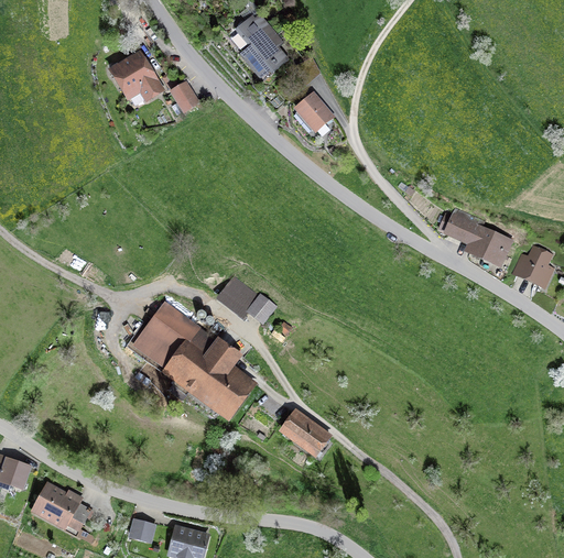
[(256,18),(252,14),(235,29),(250,46),(240,55),(262,79),(288,57),(278,47),(284,42),(260,14),(256,18)]
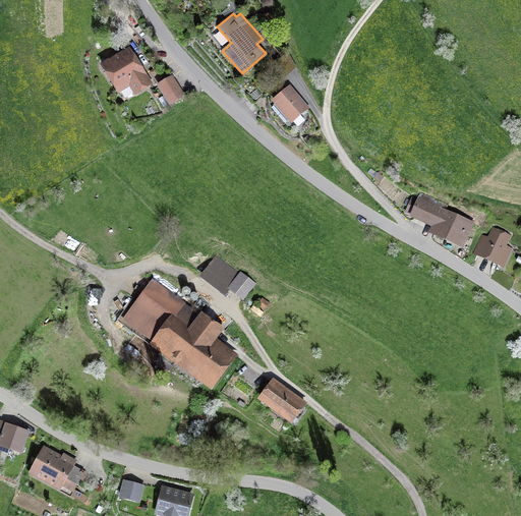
[(130,46),(99,63),(116,93),(128,86),(134,95),(153,83),(130,46)]
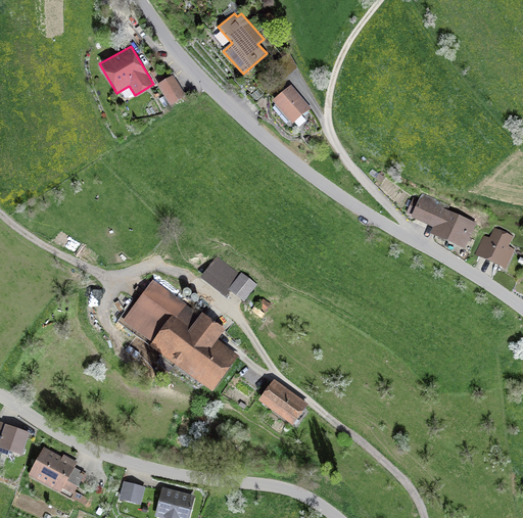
[(172,75),(155,84),(169,105),(184,96),(172,75)]
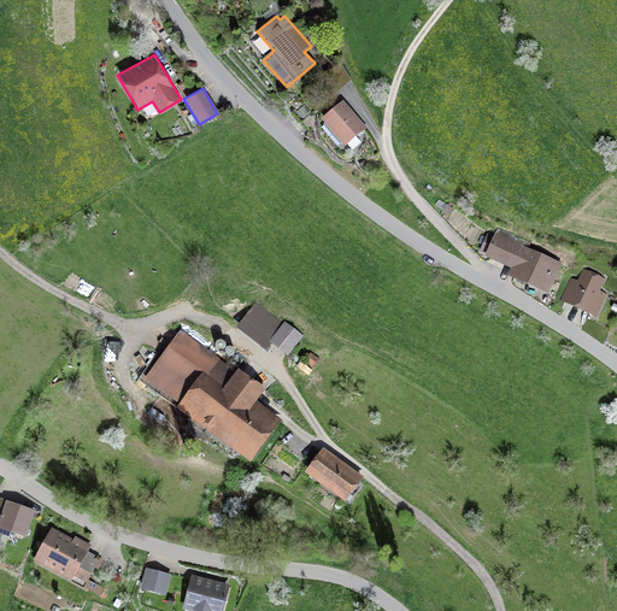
[(364,127),(341,101),(322,118),(346,144),(364,127)]
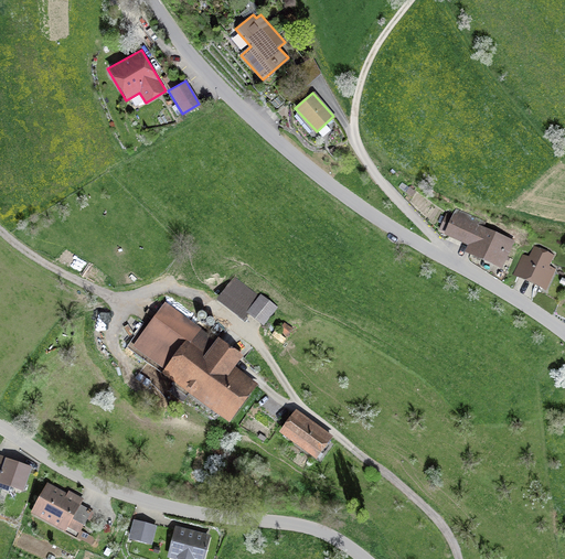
[(277,95),(269,101),(275,108),(283,101),(277,95)]
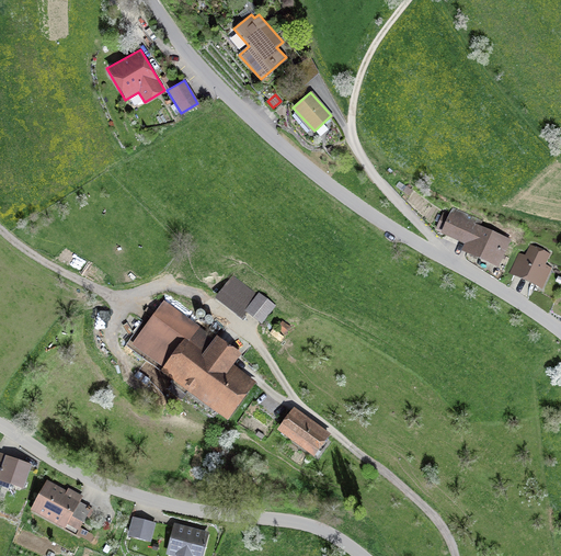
[(282,103),(275,110),(279,114),(286,109),(282,103)]
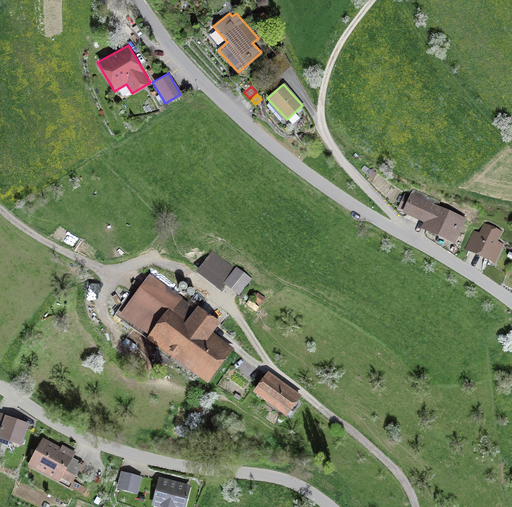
[(301,132),(298,135),(303,141),(306,138),(301,132)]
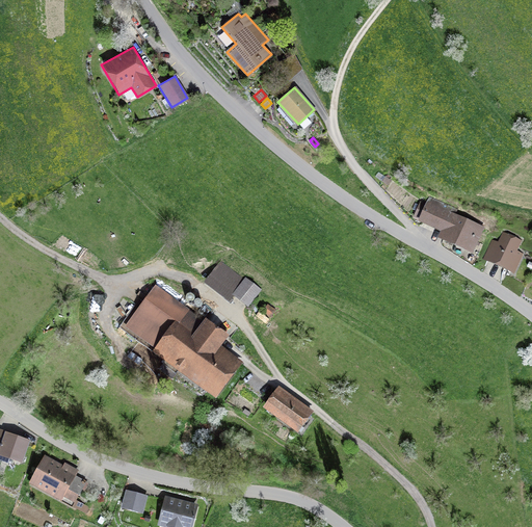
[(454,206),(429,195),(418,221),(443,232),(440,241),(473,256),(485,227),(451,212),(454,206)]
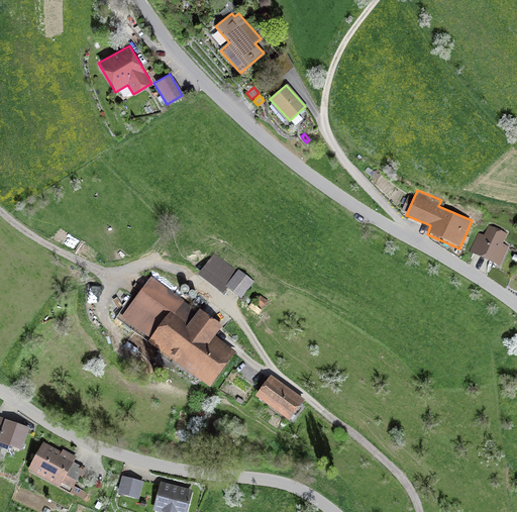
[(485,235),(477,231),(468,251),(500,266),(508,245),(502,242),(506,232),(489,224),(485,235)]
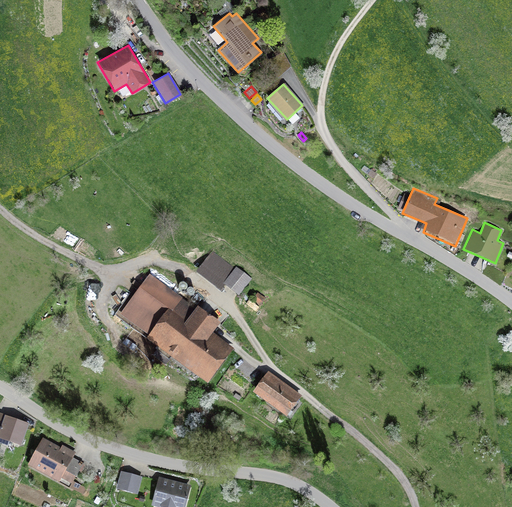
[(235,263),(212,245),(196,266),(221,285),(226,280),(239,290),(252,273),(236,261),(235,263)]
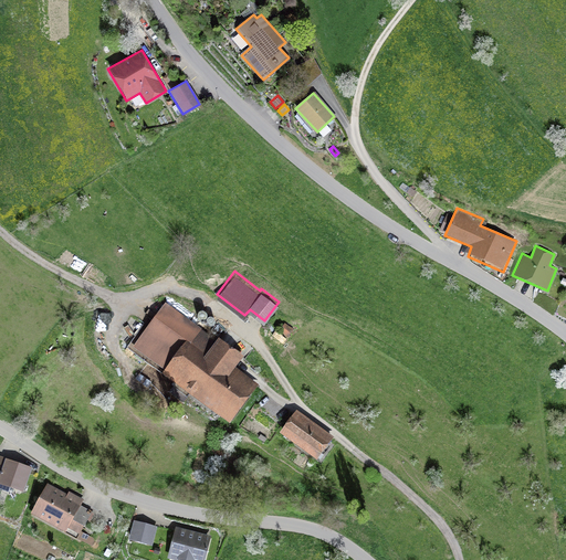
[(166,297),(129,349),(232,422),(260,383),(238,368),(248,354),(166,297)]
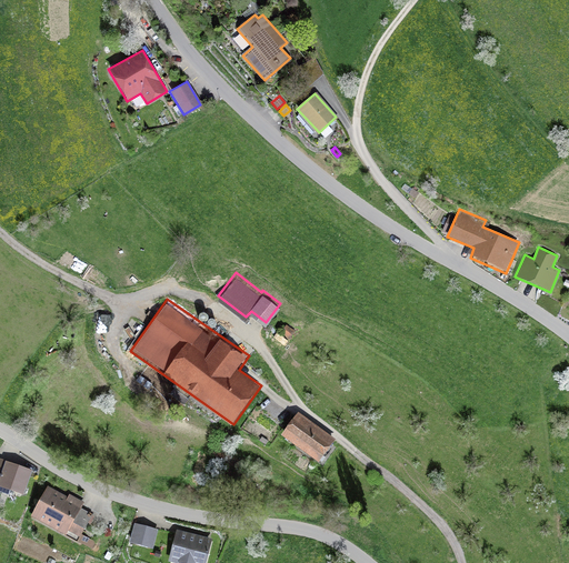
[(296,330),(286,323),(279,331),(290,339),(296,330)]
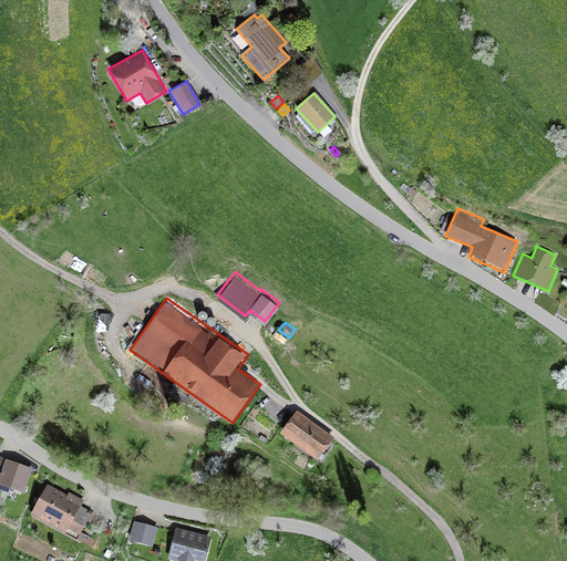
[(336,443),(297,413),(281,434),(320,463),(336,443)]
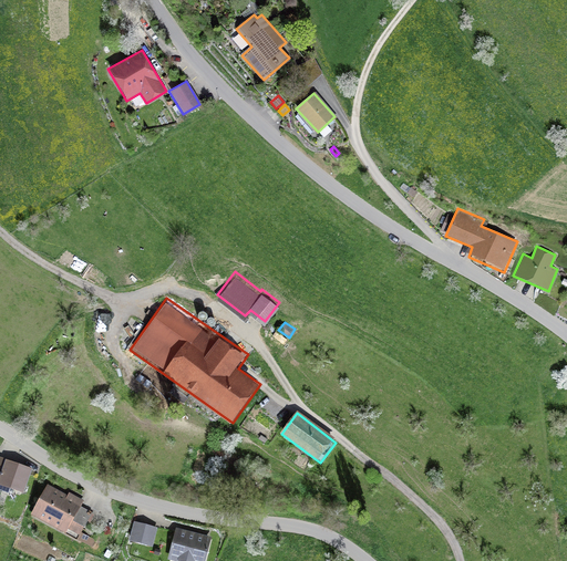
[(218,438),(212,450),(220,455),(227,443),(218,438)]
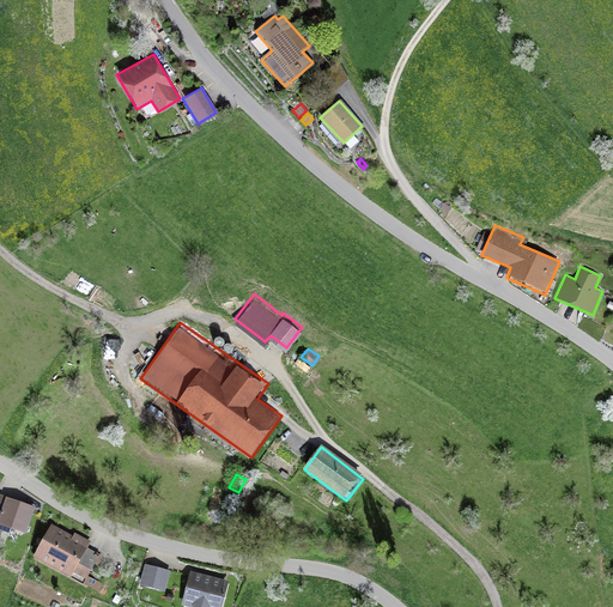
[(35,505),(5,498),(0,515),(0,528),(26,535),(35,505)]
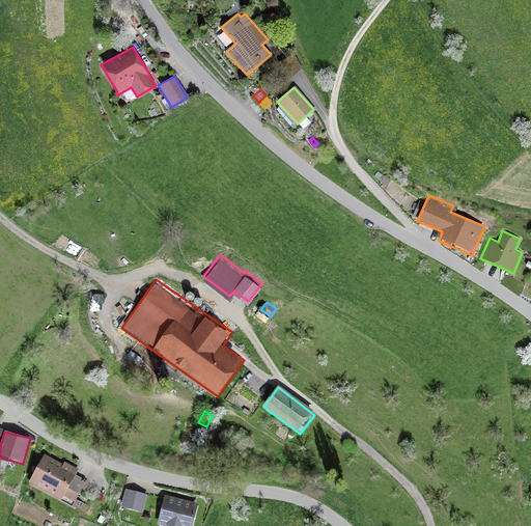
[(86,476),(45,454),(31,481),(72,502),(86,476)]
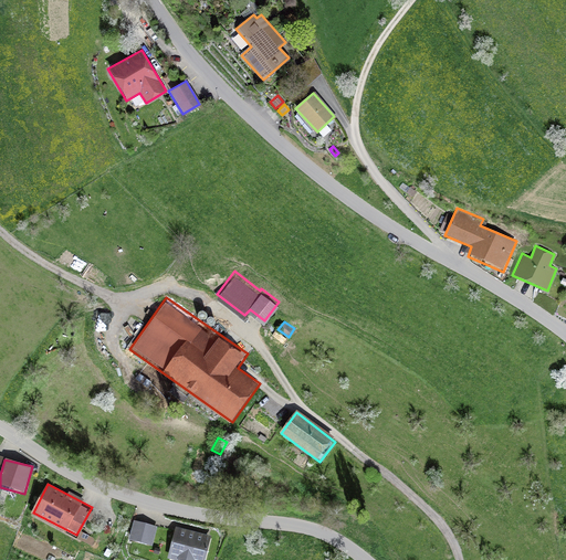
[(156,525),(135,520),(130,541),(150,546),(156,525)]
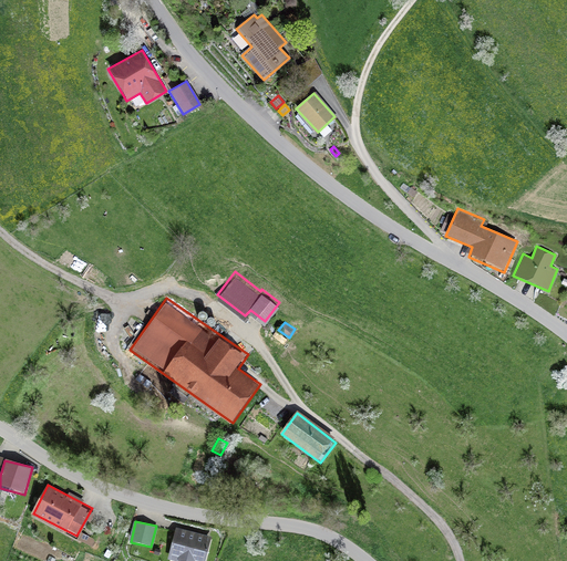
[(204,560),(209,536),(174,528),(168,559),(176,560),(204,560)]
